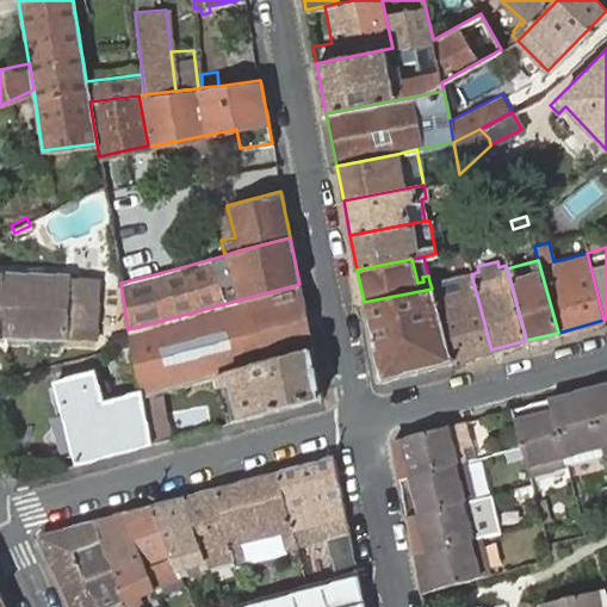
[(0,334),(4,335),(93,338),(93,315),(95,282),(94,276),(68,274),(68,272),(0,270),(0,334)]
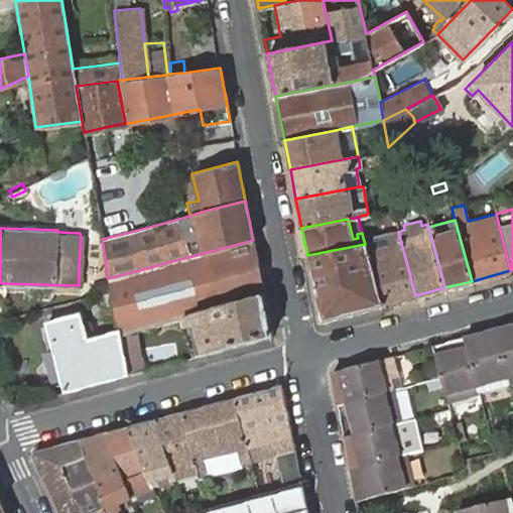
[(398,232),(397,230),(363,238),(365,244),(381,304),(415,295),(398,232)]
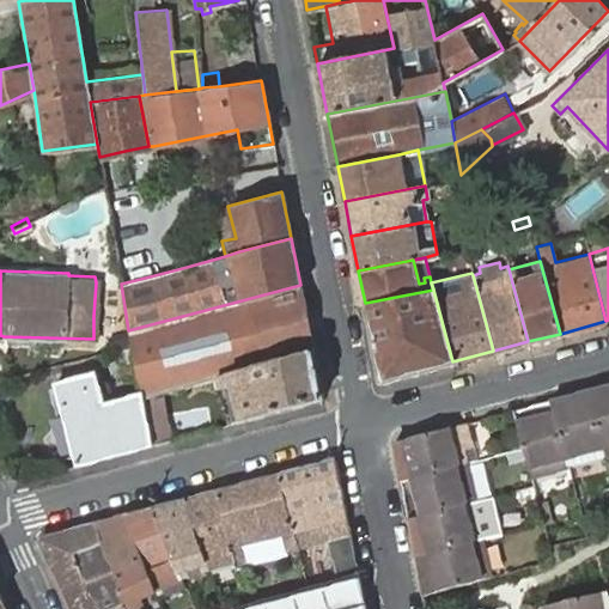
[(128,330),(131,343),(139,391),(141,396),(160,390),(211,377),(312,349),(300,285),(128,330)]
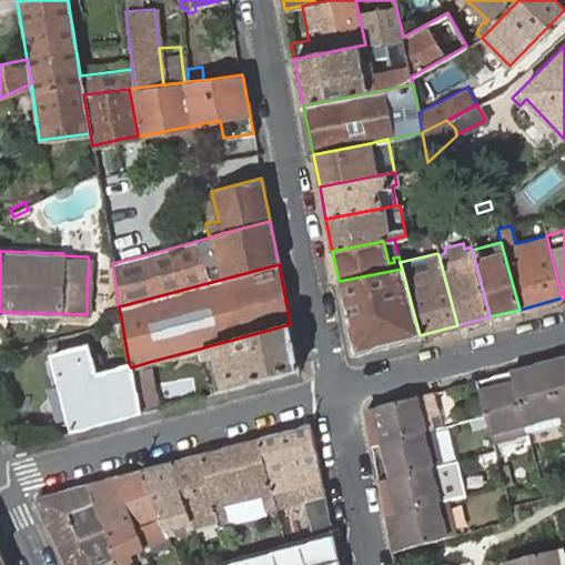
[(402,269),(339,281),(352,353),(353,354),(420,335),(402,269)]
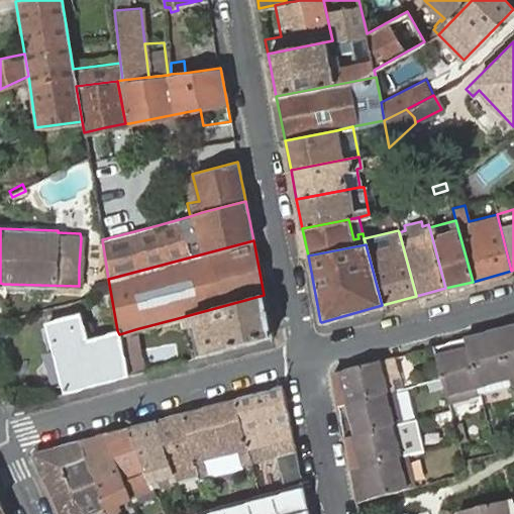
[(264,295),(178,318),(180,326),(188,323),(196,355),(271,335),(271,334),(272,333),(264,295)]
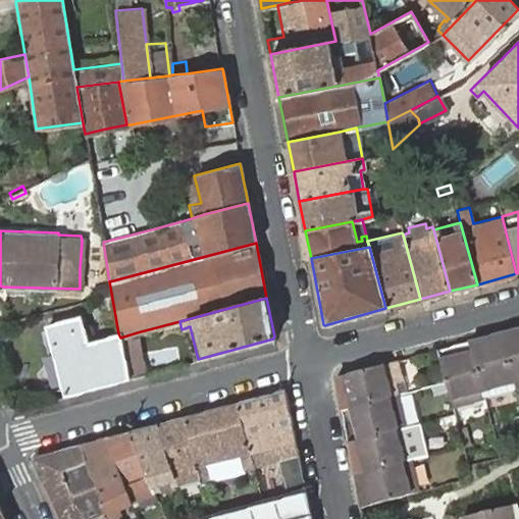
[(46,324),(65,395),(127,377),(120,338),(118,333),(86,343),(79,315),(46,324)]
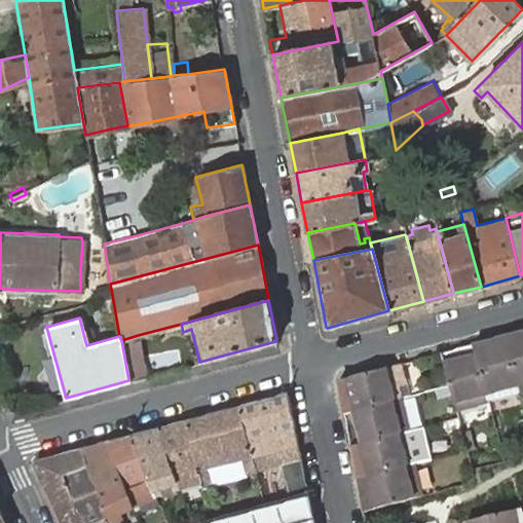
[(522,328),(503,334),(519,389),(522,388),(522,328)]
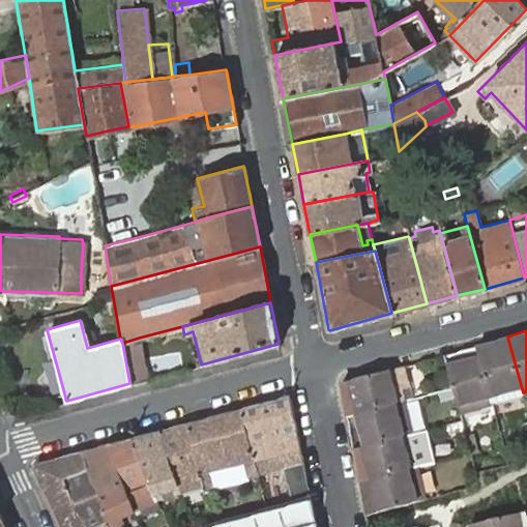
[(507,337),(474,345),(490,401),(523,392),(507,337)]
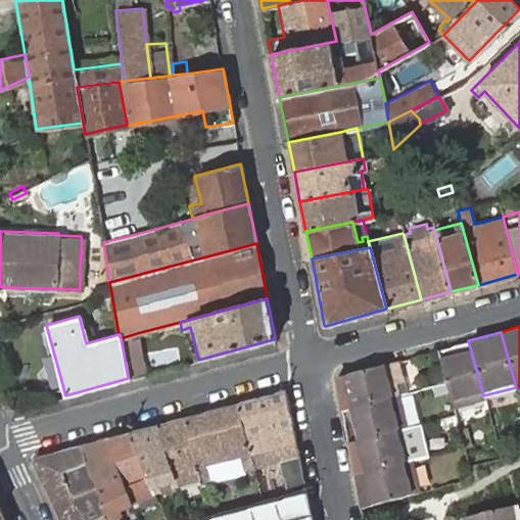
[(137,333),(121,338),(128,378),(144,374),(137,333)]
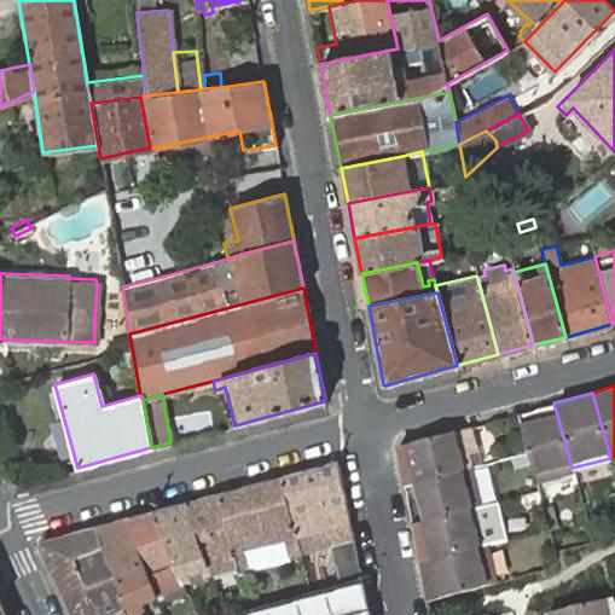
[(553,402),(516,412),(527,451),(534,479),(572,468),(553,402)]
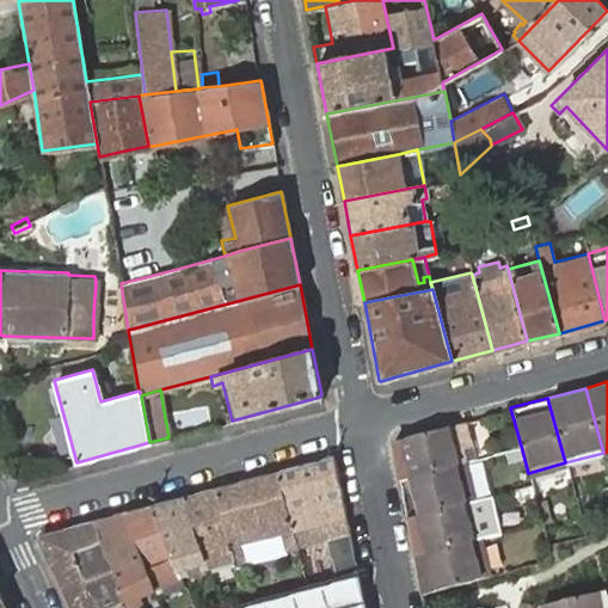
[(471,418),(454,423),(464,460),(478,458),(480,456),(471,418)]
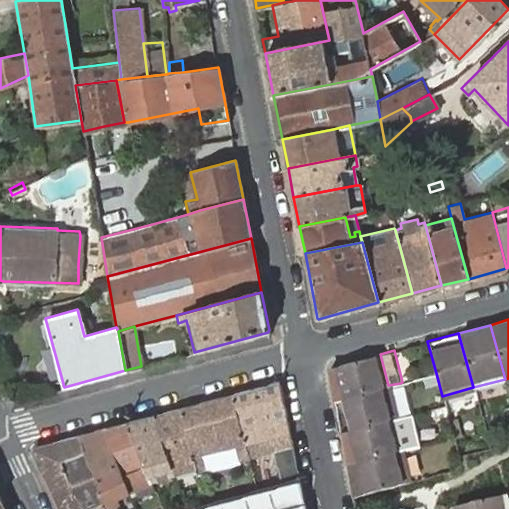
[(326,368),(333,400),(386,386),(388,385),(380,354),(368,358),(326,368)]
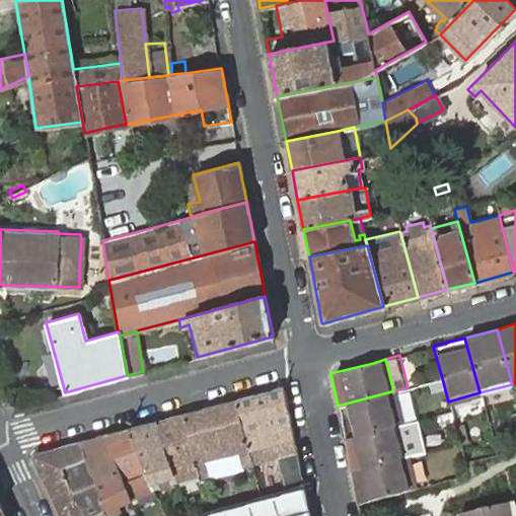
[(295,448),(283,386),(234,399),(249,460),(274,454),(282,481),(300,475),(295,448)]
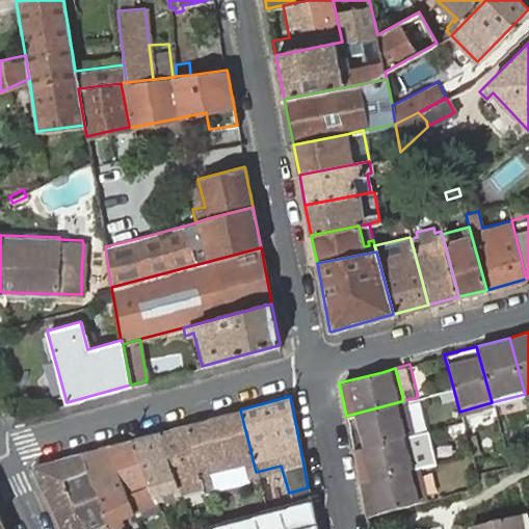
[(401,401),(411,433),(422,430),(424,430),(416,398),(403,400),(401,401)]
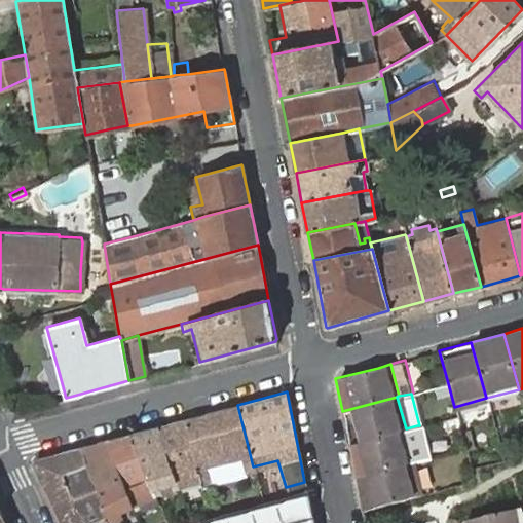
[(342,411),(348,444),(404,430),(406,428),(397,397),(342,411)]
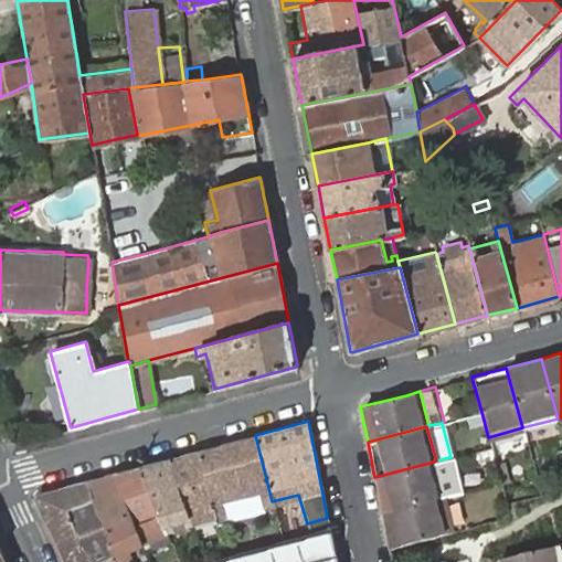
[(215,518),(216,521),(228,518),(223,502),(257,494),(262,509),(273,506),(272,501),(255,435),(198,451),(215,518)]
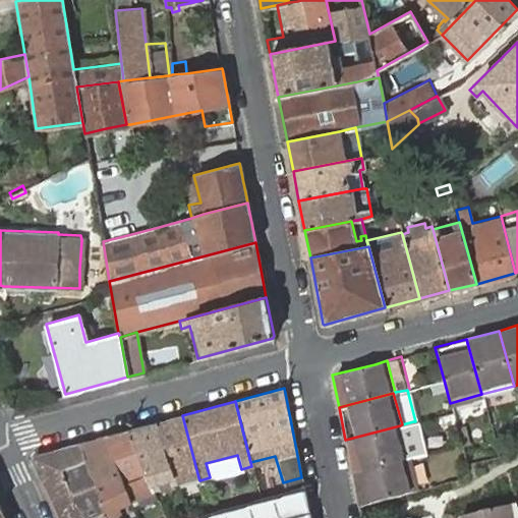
[(156,422),(176,482),(198,477),(182,415),(156,422)]
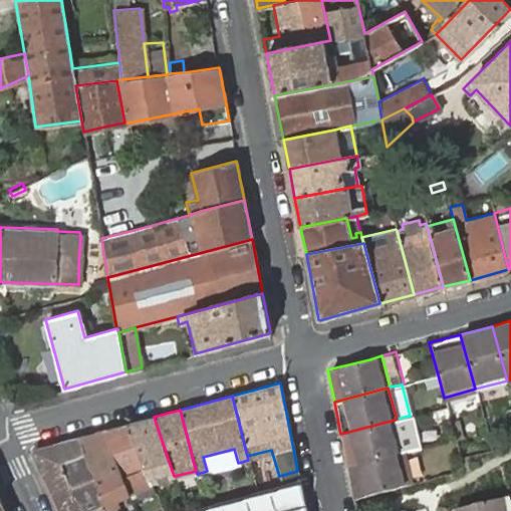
[(419,447),(410,416),(408,416),(397,419),(395,420),(403,451),(415,448),(417,447),(419,447)]
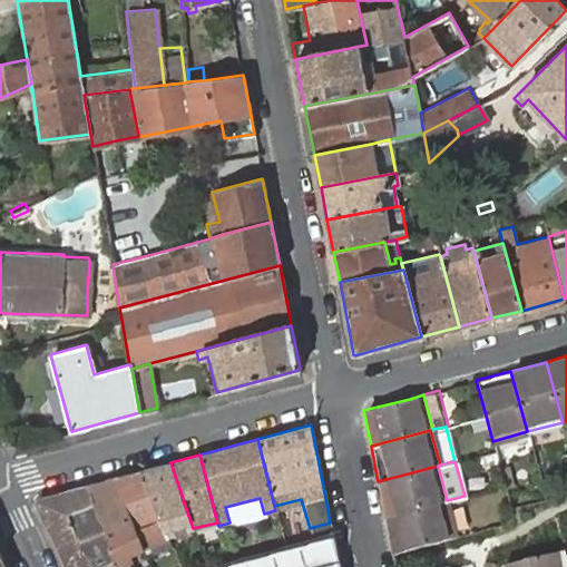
[(186,530),(193,528),(170,462),(140,470),(168,537),(175,535),(173,527),(184,524),(186,530)]
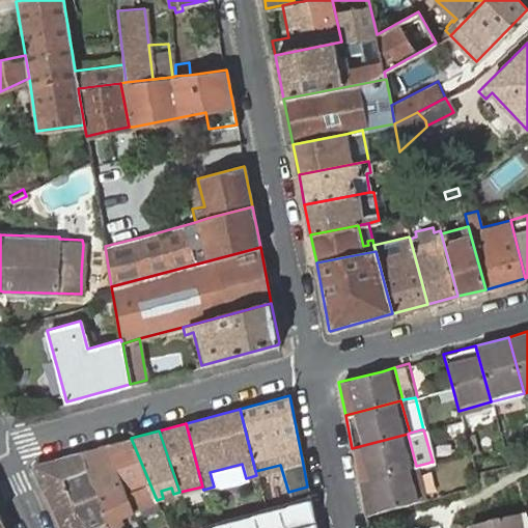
[(352,448),(359,481),(414,466),(416,466),(408,434),(352,448)]
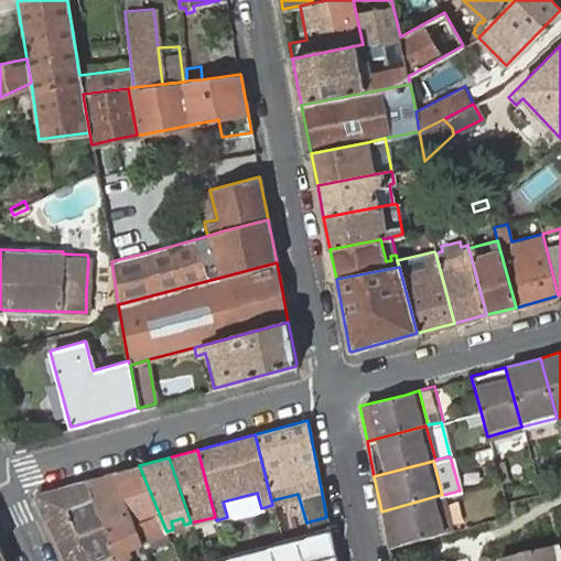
[(149,538),(166,531),(139,465),(112,472),(142,541),(146,550),(152,547),(149,538)]
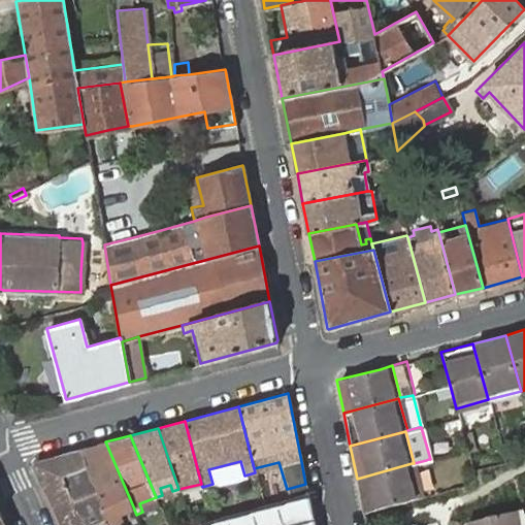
[(133,506),(105,441),(79,449),(110,524),(119,524),(117,519),(120,518),(118,513),(133,506)]
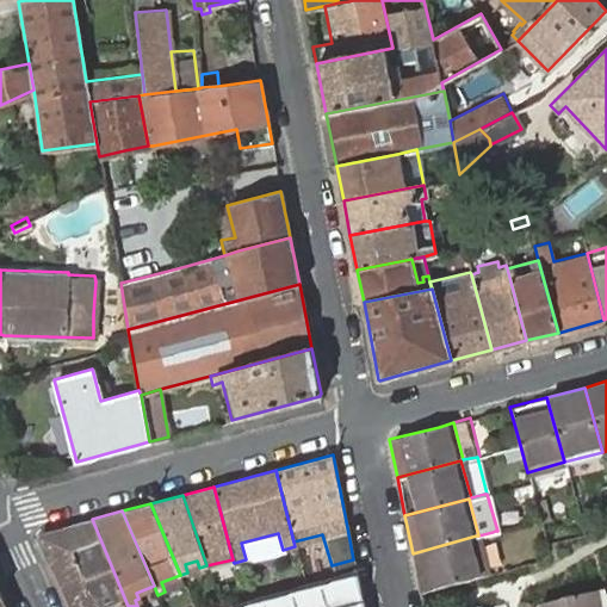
[(128,606),(92,519),(63,526),(95,606),(98,606),(106,604),(107,606),(128,606)]
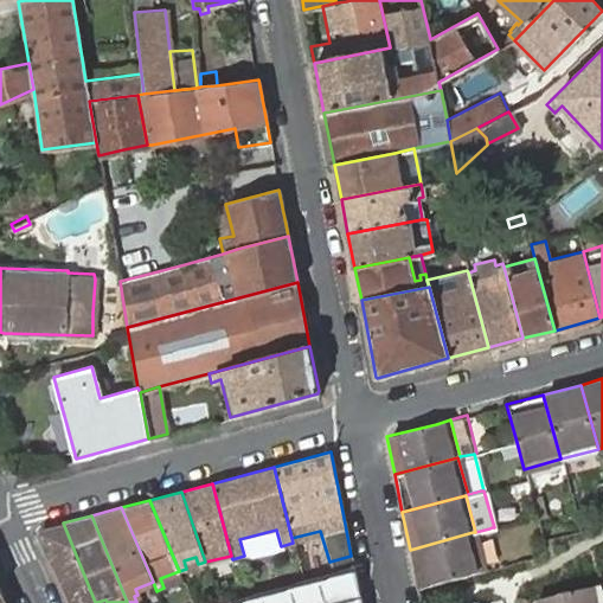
[(95,602),(63,523),(37,532),(69,602),(95,602)]
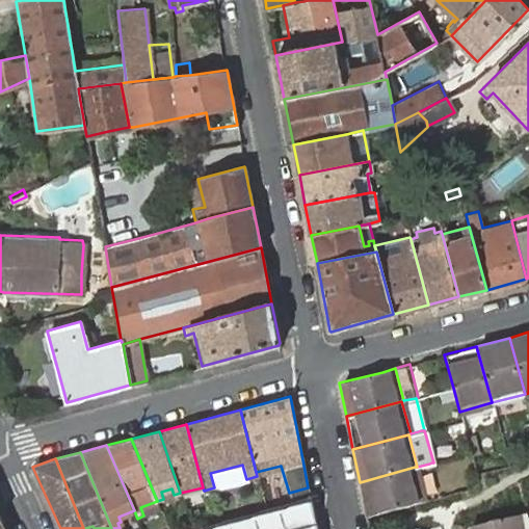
[(417,467),(415,467),(423,499),(438,496),(429,464),(417,467)]
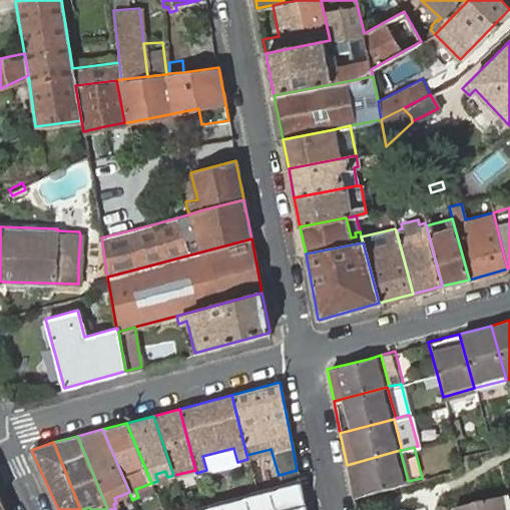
[(206,470),(237,462),(233,448),(202,456),(206,470)]
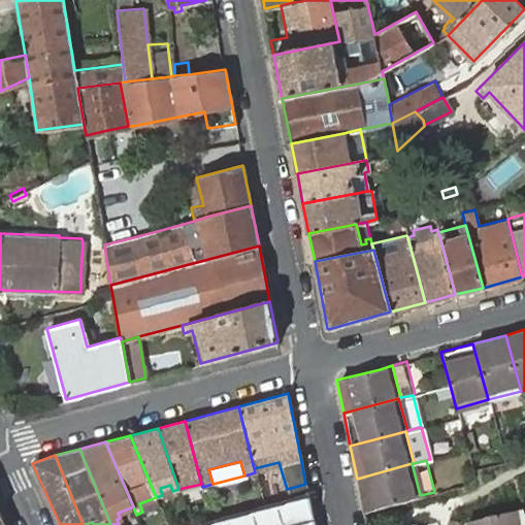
[(357,479),(363,511),(420,495),(412,463),(357,479)]
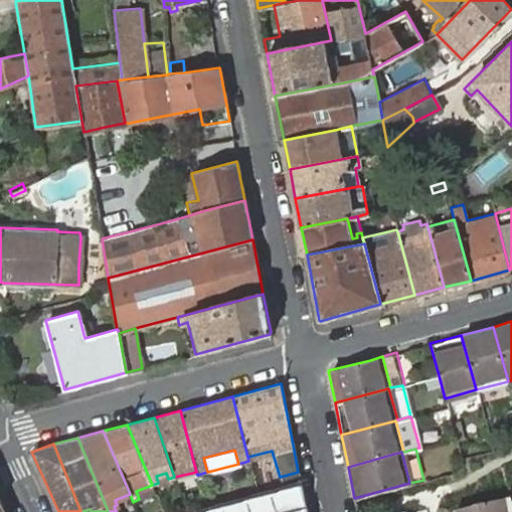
[(198,510),(198,511),(305,511),(300,482),(258,493),(198,510)]
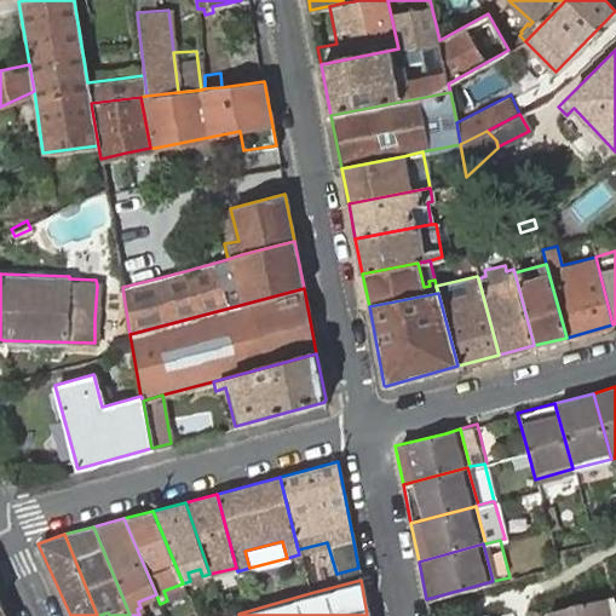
[(137,609),(138,612),(160,604),(156,594),(138,602),(140,608),(137,609)]
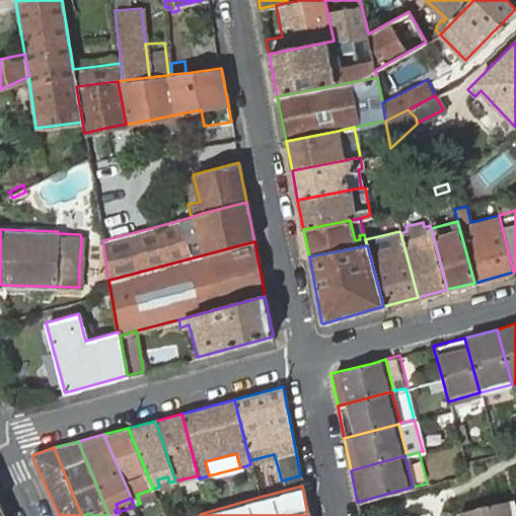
[(515,515),(515,511),(513,499),(457,512),(457,515),(515,515)]
